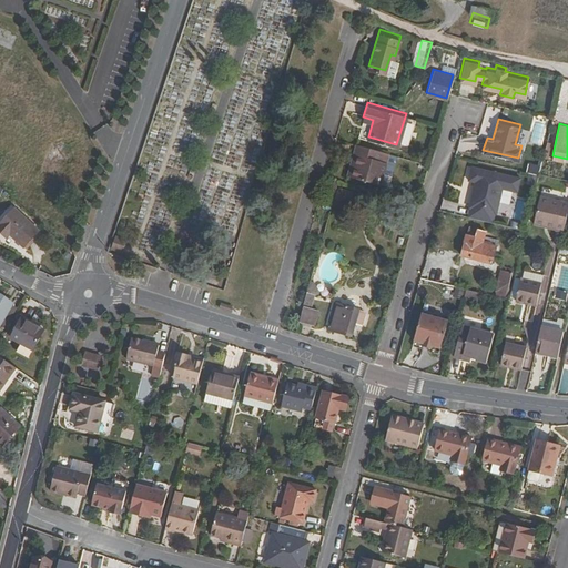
[(384,146),(356,139),(354,149),(358,150),(352,173),(379,181),(387,156),(382,154),(384,146)]
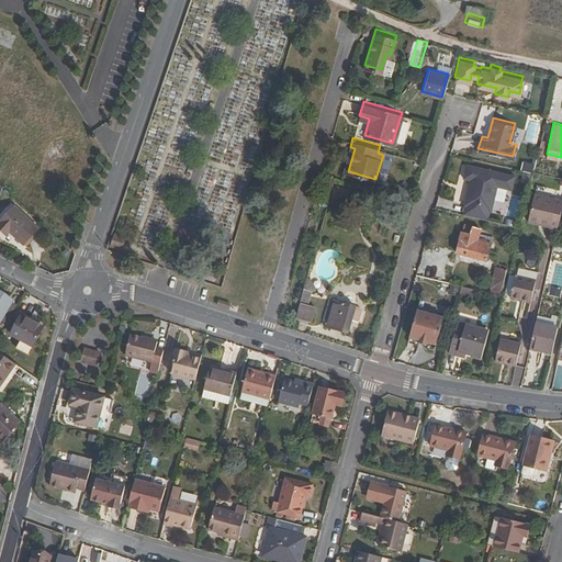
[(355,148),(350,147),(344,170),(348,171),(355,148)]
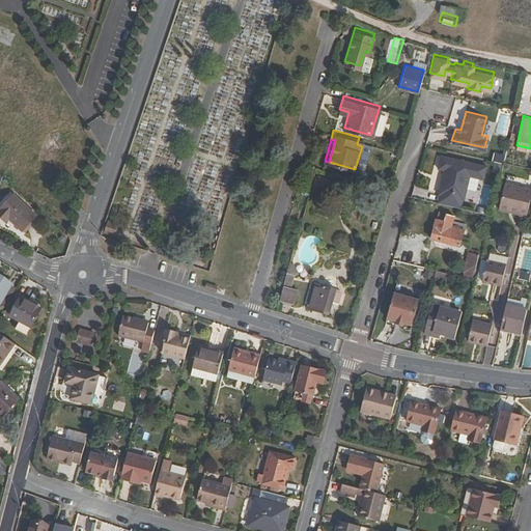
[(506,164),(508,155),(497,151),(495,161),(506,164)]
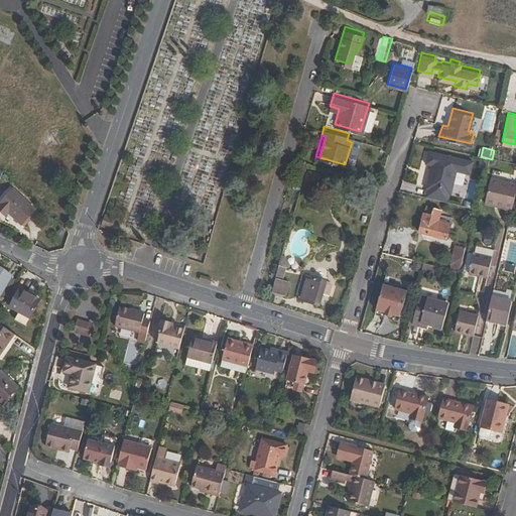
[(474,162),(429,152),(425,166),(432,167),(426,190),(450,197),(456,173),(471,176),(474,162)]
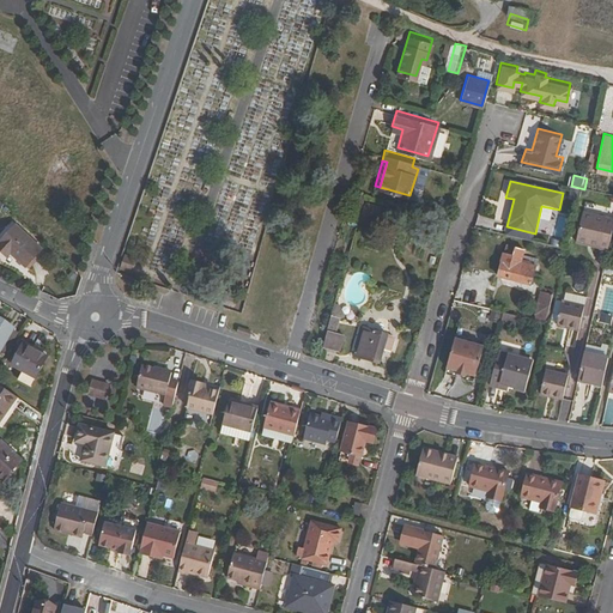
[(377,202),(364,198),(360,208),(375,213),(377,202)]
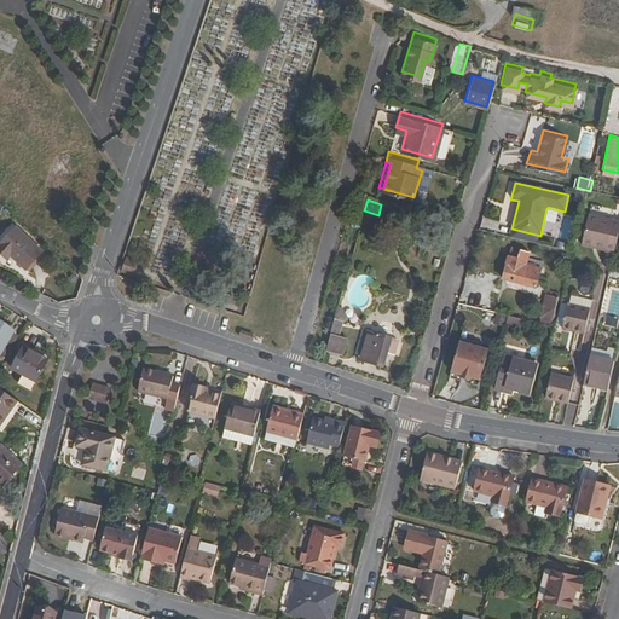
[(614,243),(618,223),(618,212),(589,204),(582,235),(614,243)]
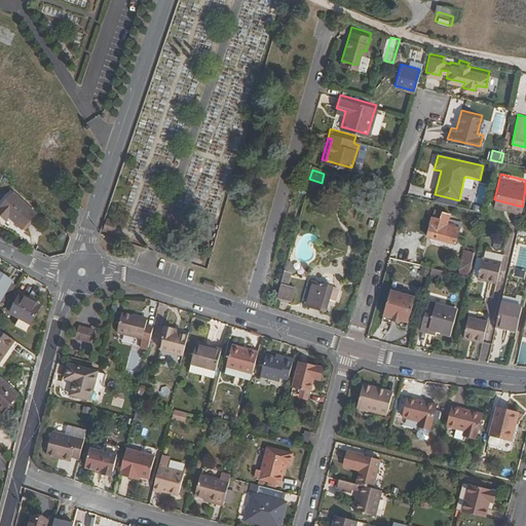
[(478,184),(479,197),(486,197),(486,183),(478,184)]
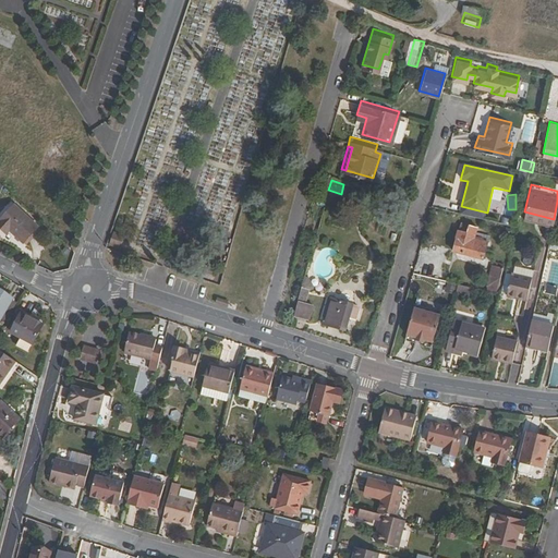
[(37,228),(12,205),(0,218),(0,229),(5,234),(9,230),(24,243),(37,228)]
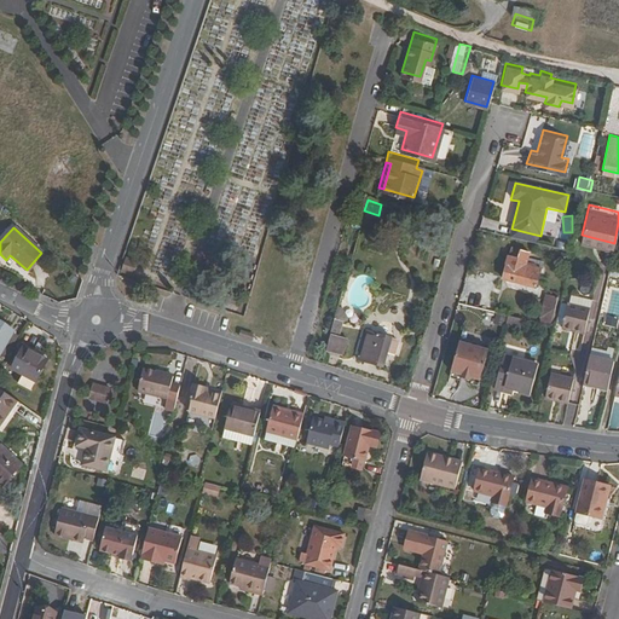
[(516,258),(525,260),(528,247),(516,244),(514,253),(518,254),(516,258)]
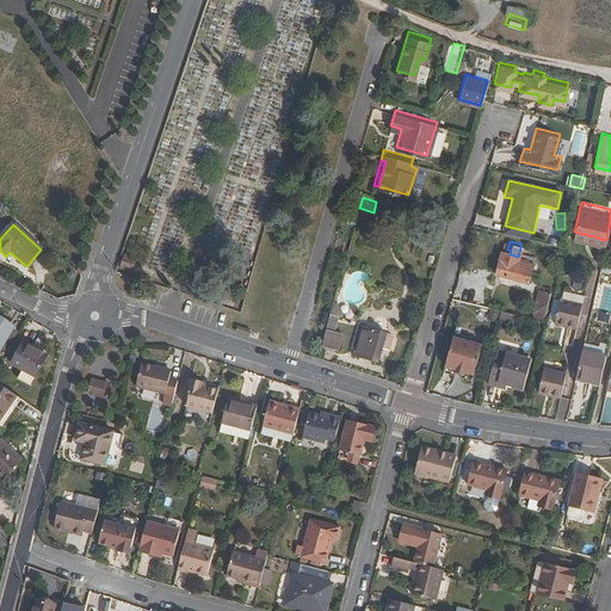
[(495,270),(505,273),(510,254),(511,251),(507,250),(501,248),(495,270)]
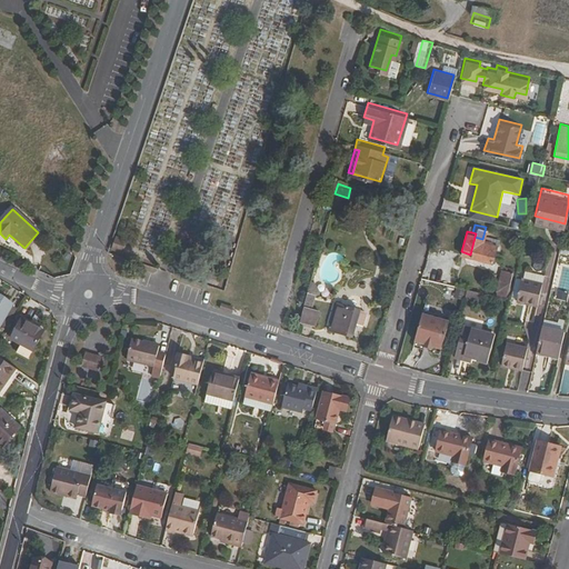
[(115,233),(111,243),(121,247),(125,237),(115,233)]
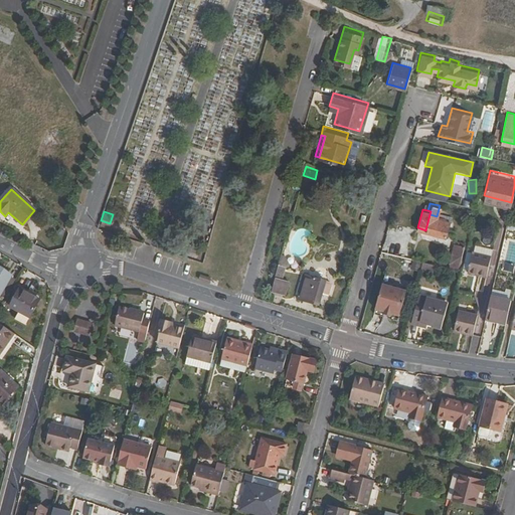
[(430,214),(425,230),(446,235),(449,225),(444,223),(445,218),(437,216),(430,214)]
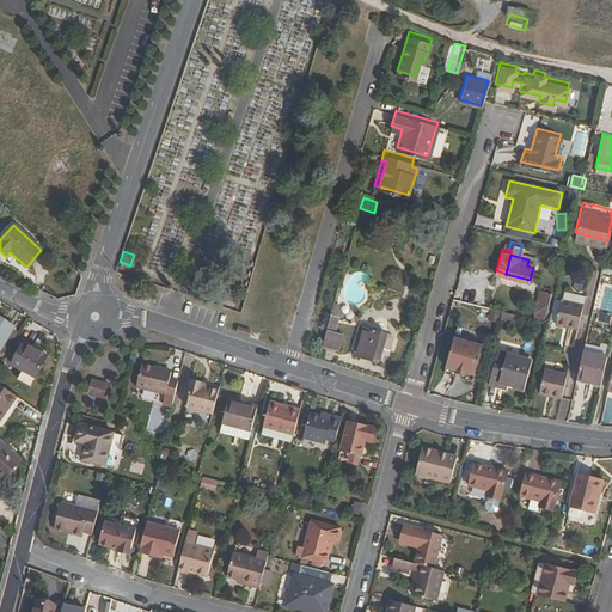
[(577,319),(586,287),(565,282),(563,291),(561,291),(556,313),(577,319)]
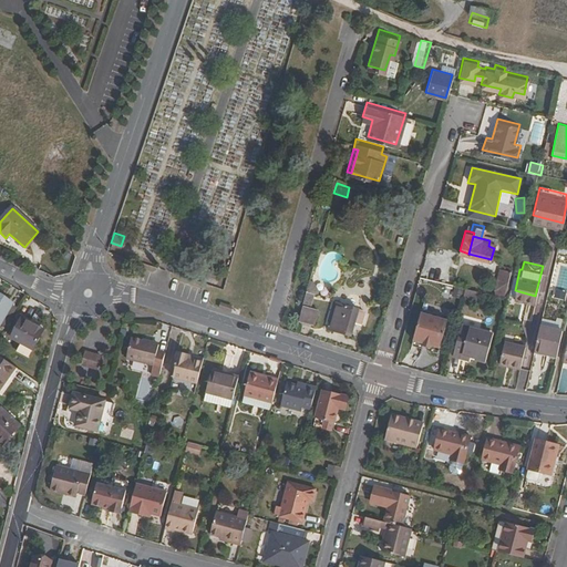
[(308,276),(305,288),(311,290),(316,291),(317,287),(308,276)]
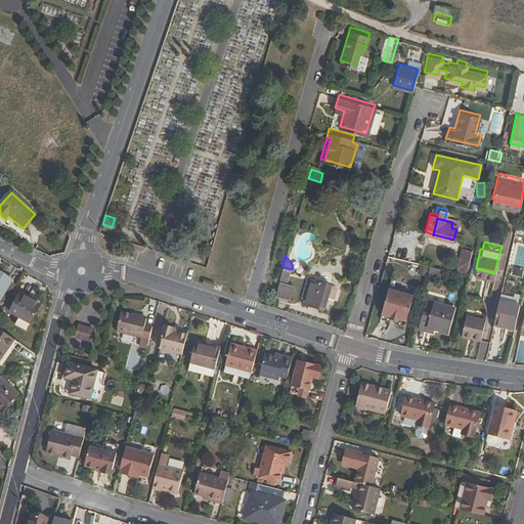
[(288,268),(281,266),(276,284),(281,285),(284,280),(285,280),(288,268)]
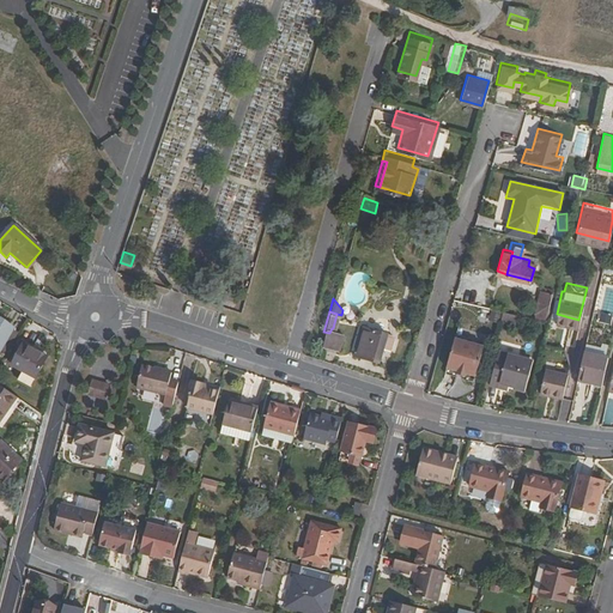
[(601,322),(612,325),(612,322),(612,315),(604,313),(601,322)]
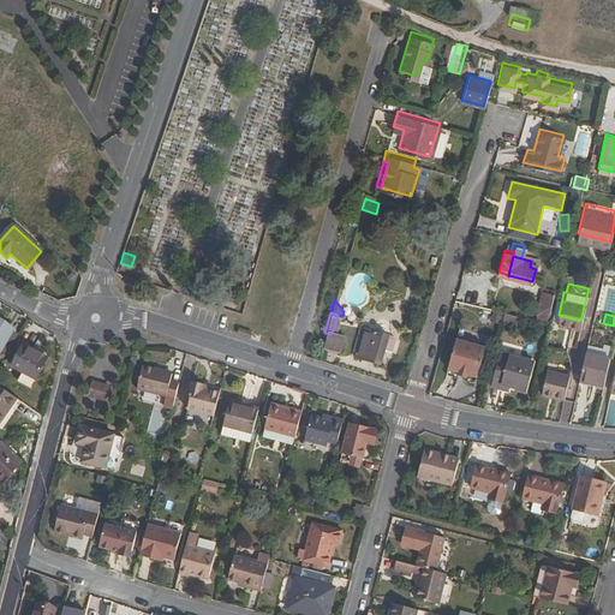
[(0,346),(3,347),(16,326),(0,315),(0,346)]
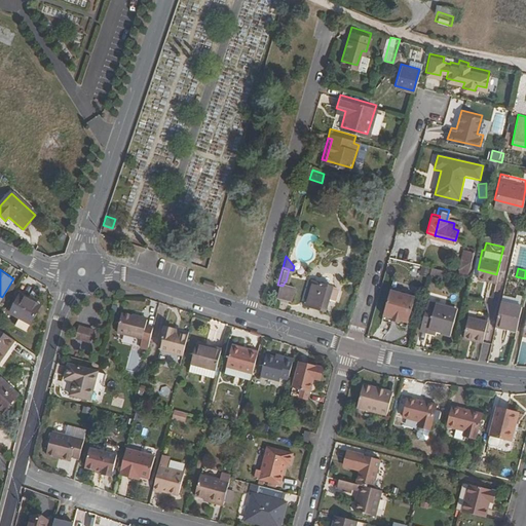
[(324,306),(331,282),(311,275),(303,300),(324,306)]
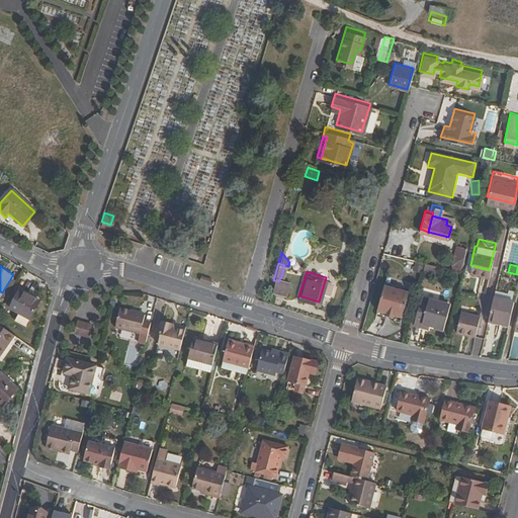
[(291,297),(293,282),(279,281),(277,295),(291,297)]
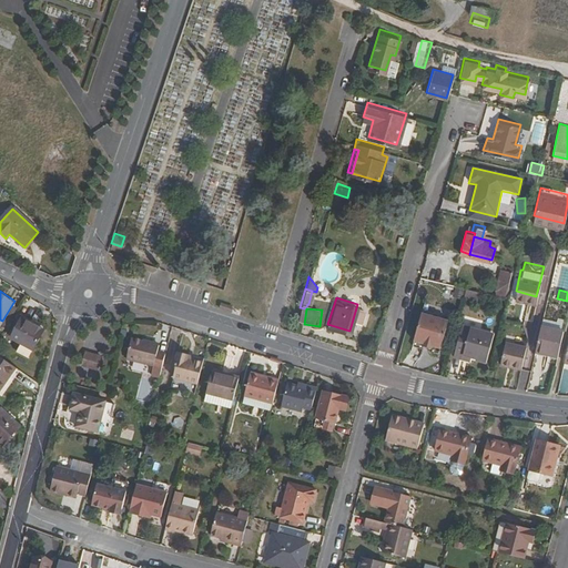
[(447,317),(421,310),(413,337),(423,340),(422,343),(430,345),(432,342),(439,345),(447,317)]
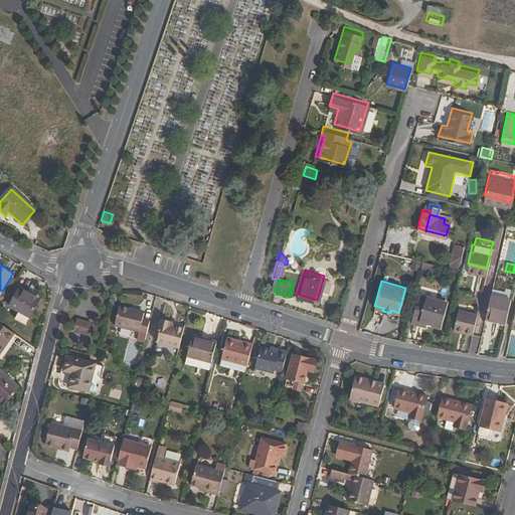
[(22,285),(12,301),(30,312),(40,297),(22,285)]
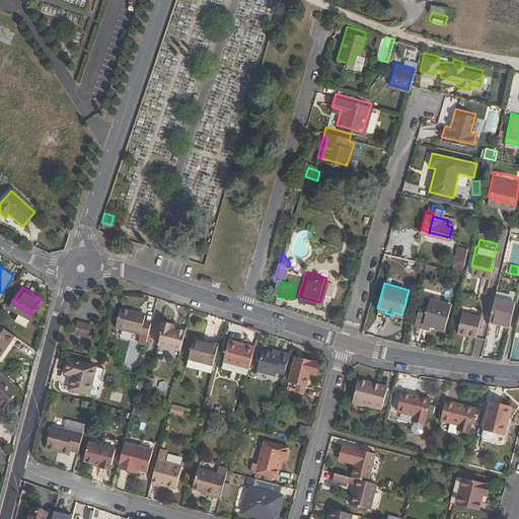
[(514,299),(494,294),(489,315),(509,320),(514,299)]
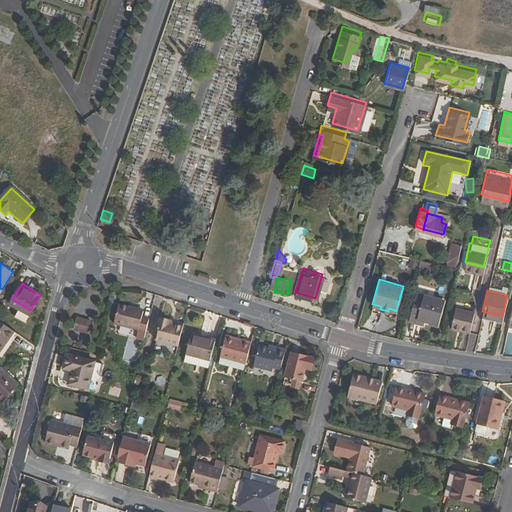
[(415,291),(408,318),(421,322),(422,318),(437,323),(444,300),(415,291)]
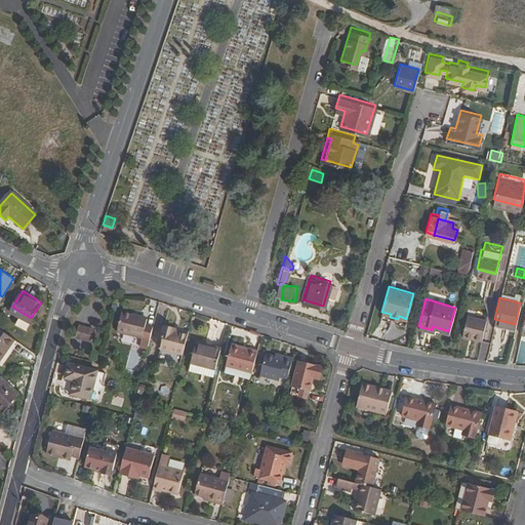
[(146,320),(121,314),(117,332),(142,338),(146,320)]
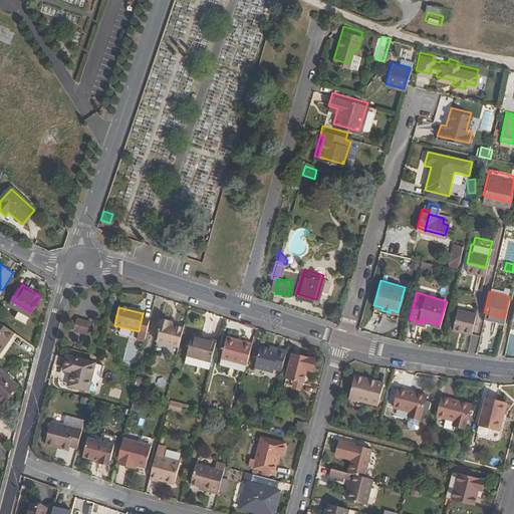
[(471,329),(475,311),(456,307),(452,325),(471,329)]
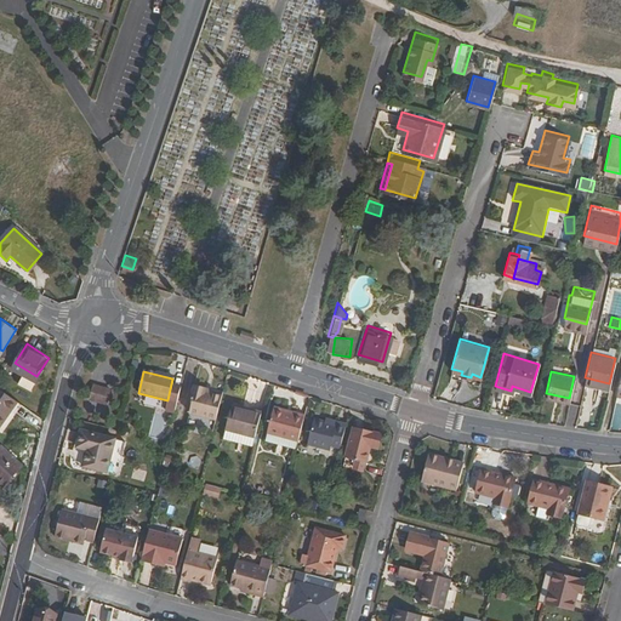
[(609,383),(585,377),(584,381),(608,387),(609,383)]
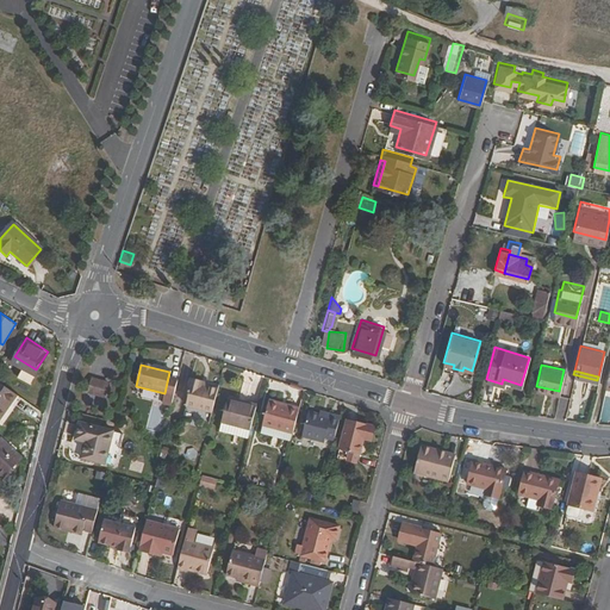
[(0,412),(17,390),(0,378),(0,412)]
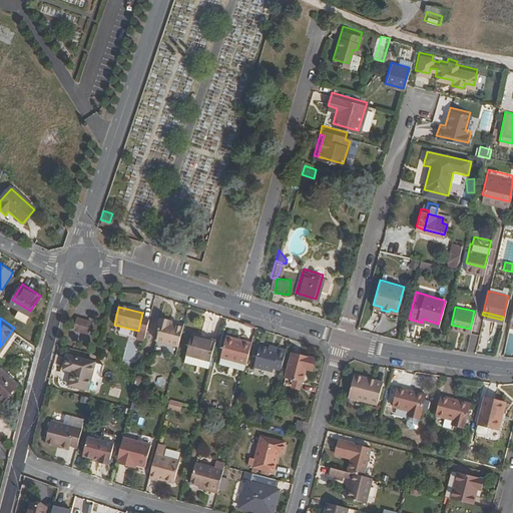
[(75,319),(71,330),(86,334),(90,323),(75,319)]
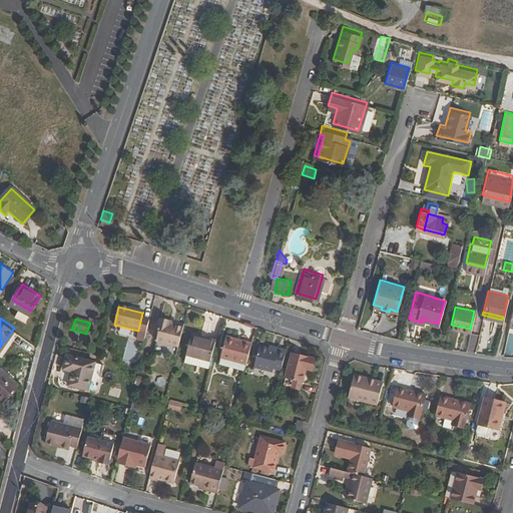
[(177,348),(182,328),(176,326),(168,324),(169,322),(160,319),(157,331),(159,332),(156,343),(177,348)]
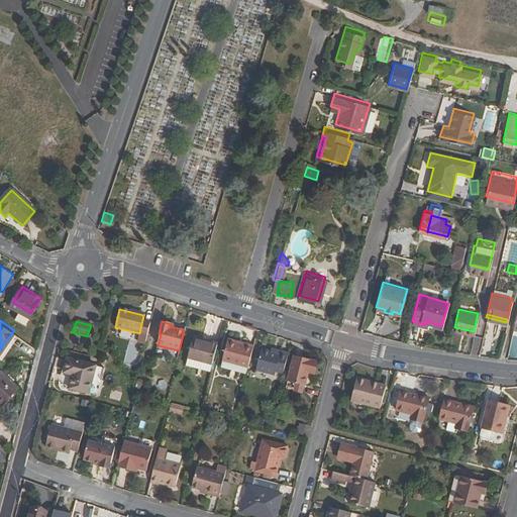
[(212,363),(217,344),(207,342),(202,340),(202,339),(193,337),(188,356),(212,363)]
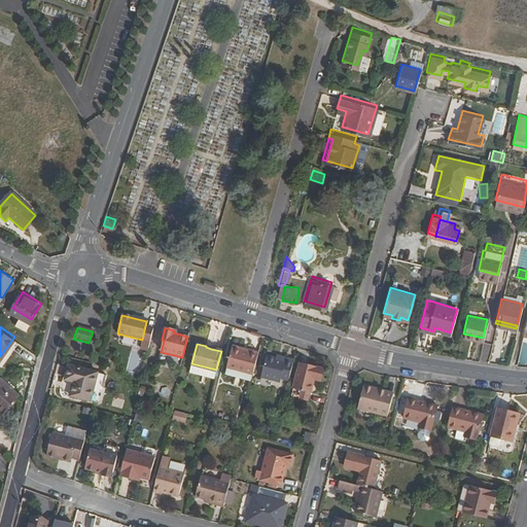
[(233,344),(232,347),(258,354),(258,351),(233,344)]
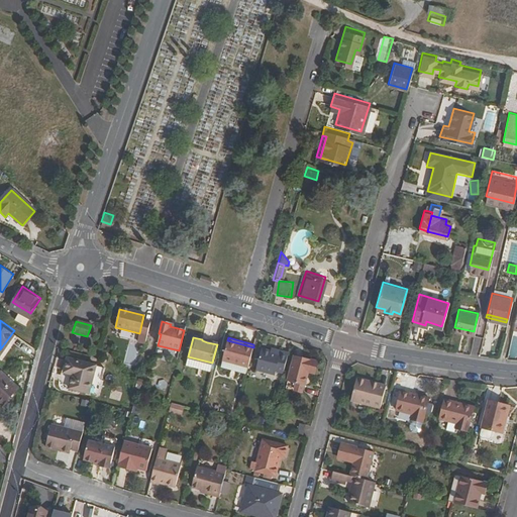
[(248,367),(253,347),(227,340),(222,360),(248,367)]
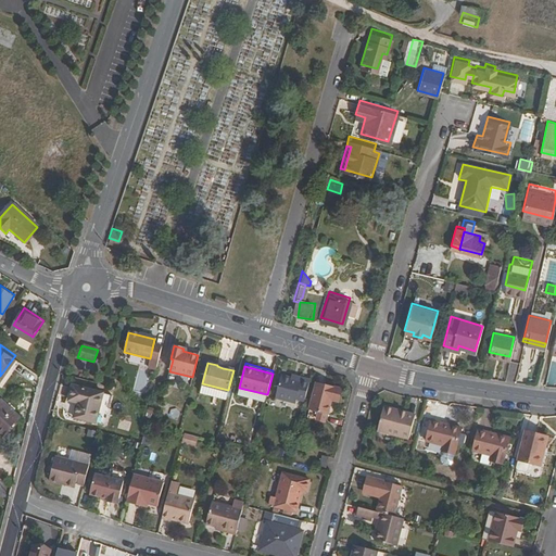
[(192,377),(169,371),(167,380),(189,387),(192,377)]
